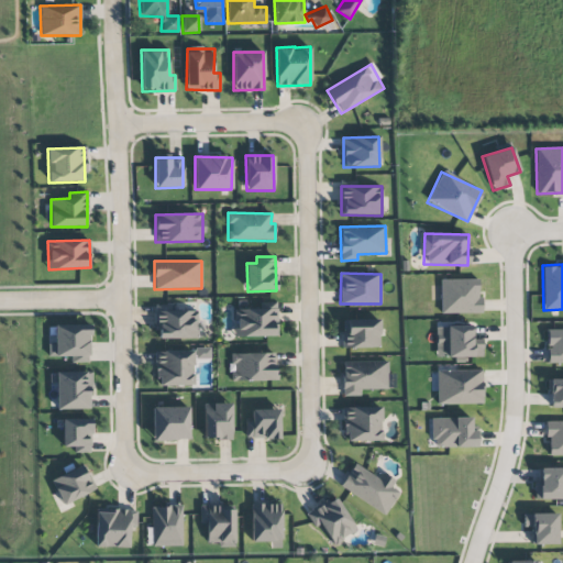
[(441,313),(479,313),(479,279),(440,279),(441,313)]
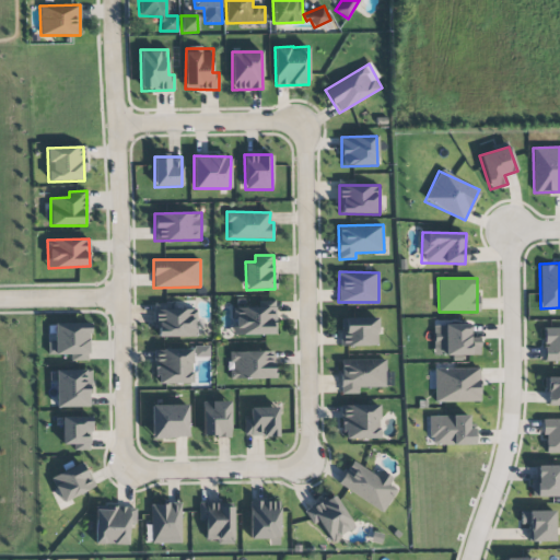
[(233,335),(276,335),(275,301),(258,301),(258,307),(232,308),(233,335)]
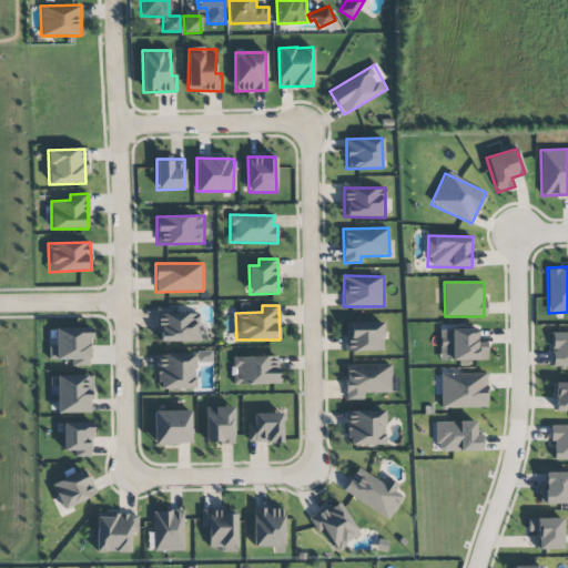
[(155,342),(199,342),(200,311),(156,310),(155,342)]
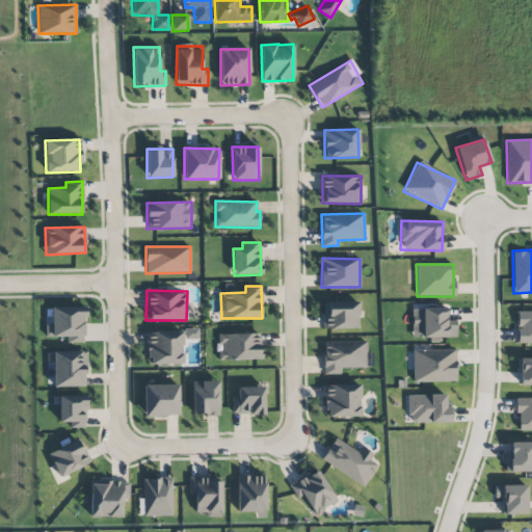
[(323,328),(358,328),(358,301),(322,302),(323,328)]
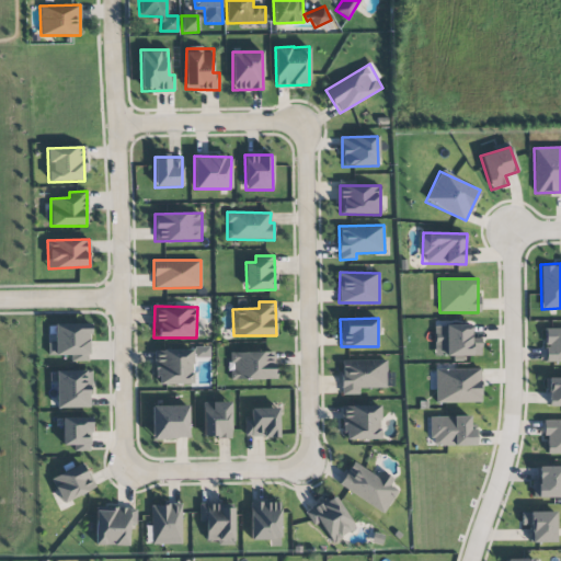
[(89,324),(54,324),(54,343),(48,343),(48,355),(71,355),(71,362),(90,361),(89,324)]
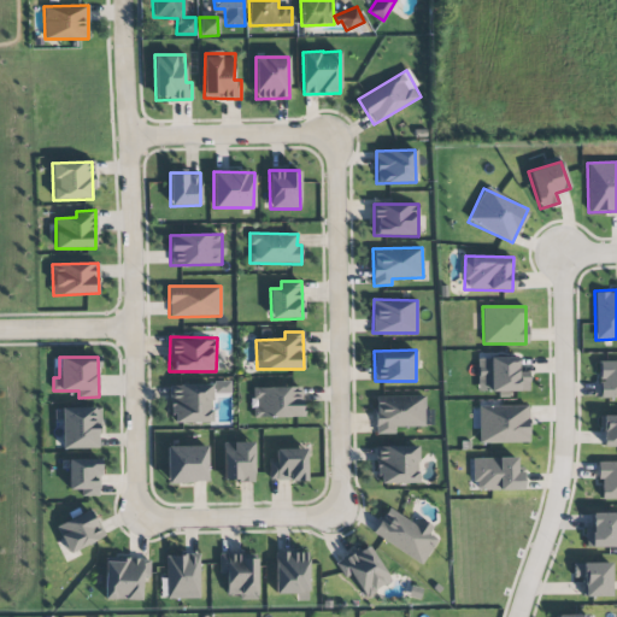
[(477,392),(529,392),(528,371),(518,371),(518,357),(477,358),(477,392)]
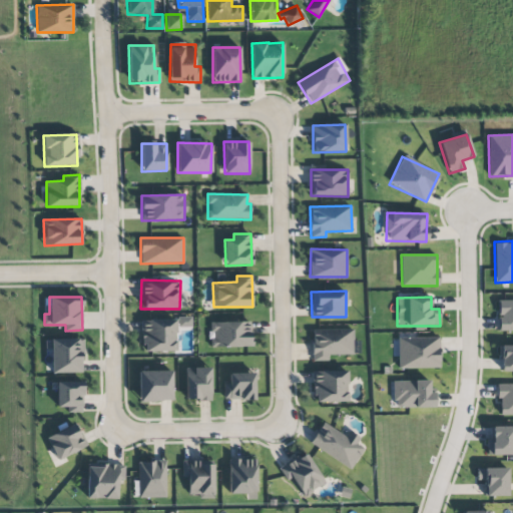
[(512,300),(498,300),(498,331),(512,330),(512,300)]
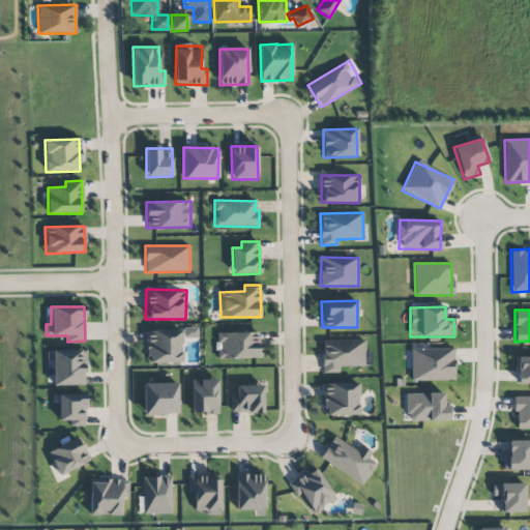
[(146,330),(147,363),(183,362),(182,339),(198,337),(198,328),(146,330)]
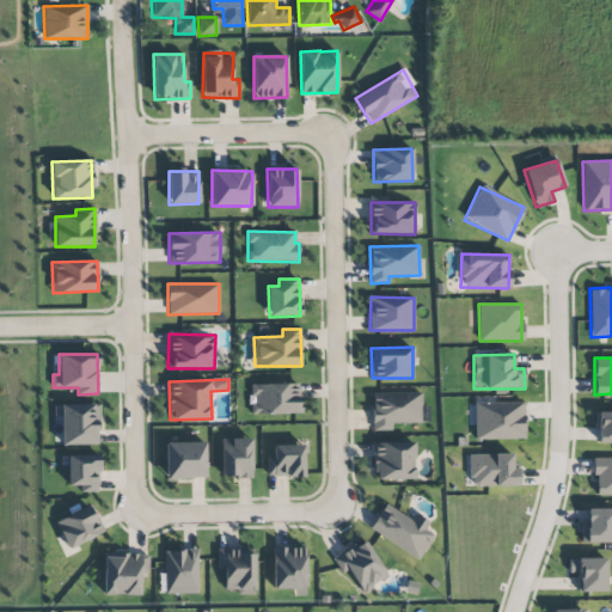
[(300,384),(251,384),(251,415),(300,414),(300,384)]
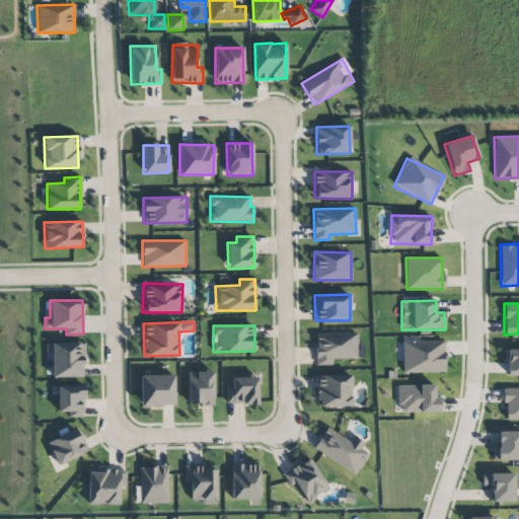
[(358,359),(357,334),(315,334),(316,365),(332,365),(332,359),(358,359)]
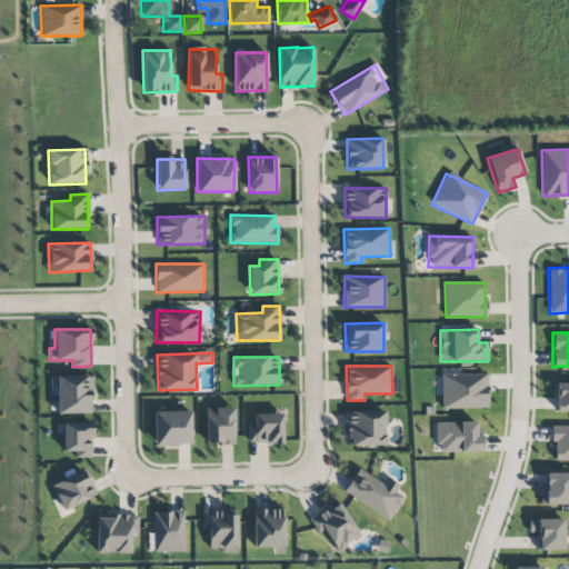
[(487,373),(441,375),(441,409),(488,408),(487,373)]
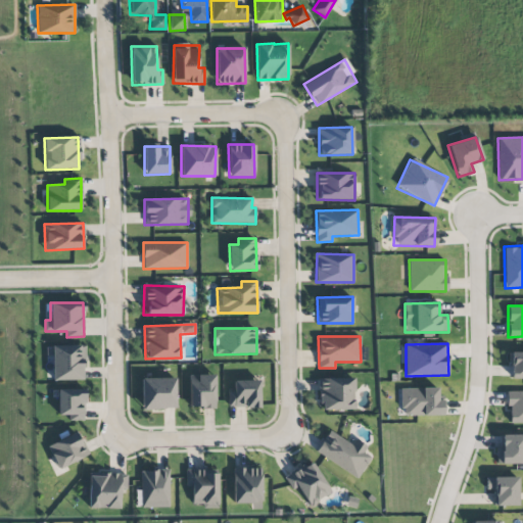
[(84,345),(50,346),(51,380),(84,380),(84,345)]
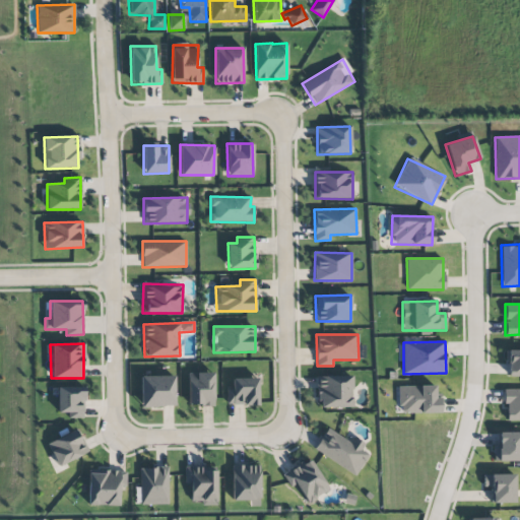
[(188,373),(189,406),(214,405),(213,373),(188,373)]
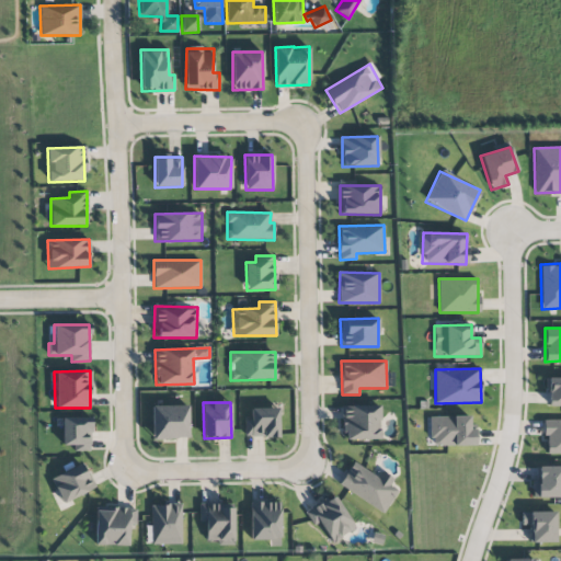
[(151,405),(152,439),(189,438),(187,405),(151,405)]
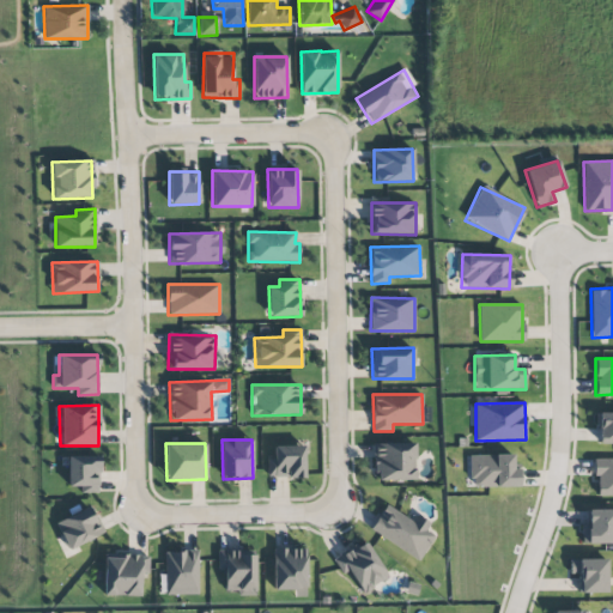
[(414,443),(374,443),(375,481),(416,480),(414,443)]
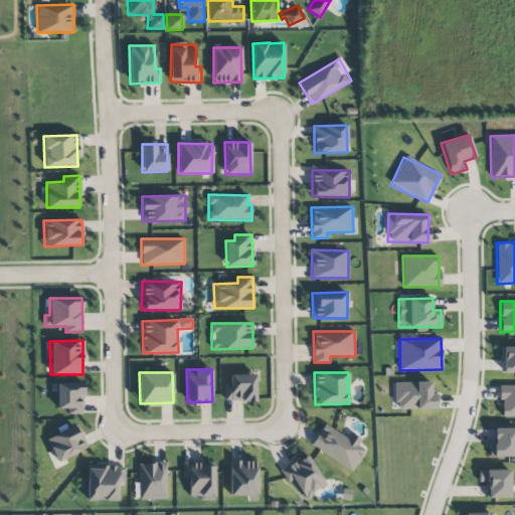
[(255,401),(255,375),(230,374),(230,385),(225,385),(224,401),(255,401)]
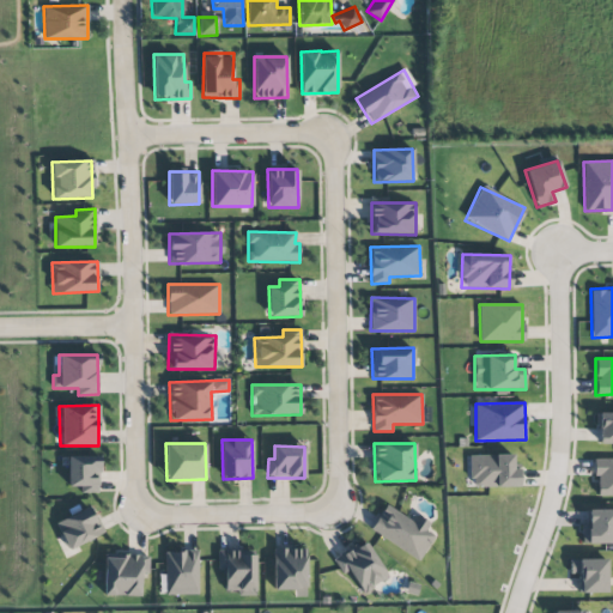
[(519,487),(519,468),(513,468),(513,455),(471,455),(471,487),(519,487)]
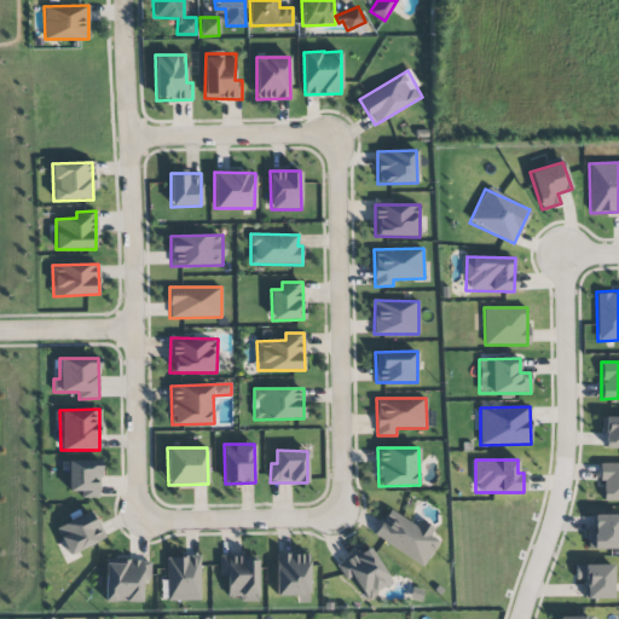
[(102,461),(69,461),(68,491),(80,492),(80,498),(100,498),(102,461)]
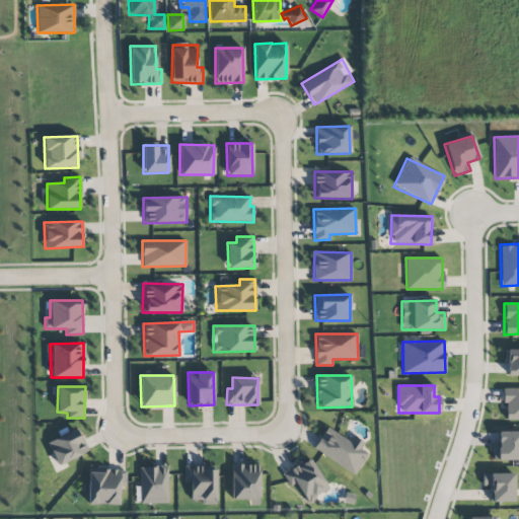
[(518,420),(518,388),(502,388),(502,402),(506,402),(506,420),(518,420)]
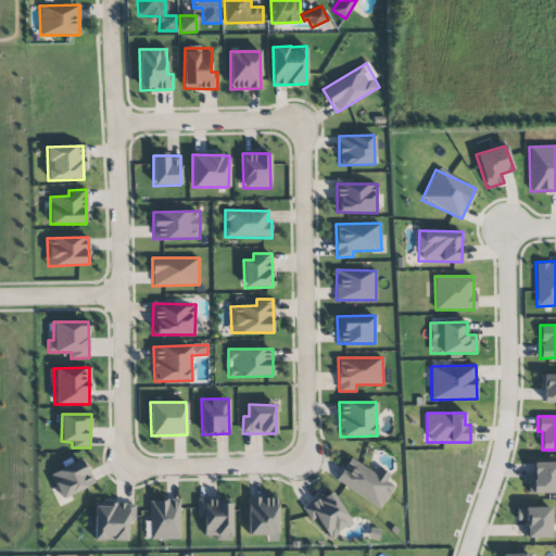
[(382,508),(395,481),(349,456),(335,483),(382,508)]
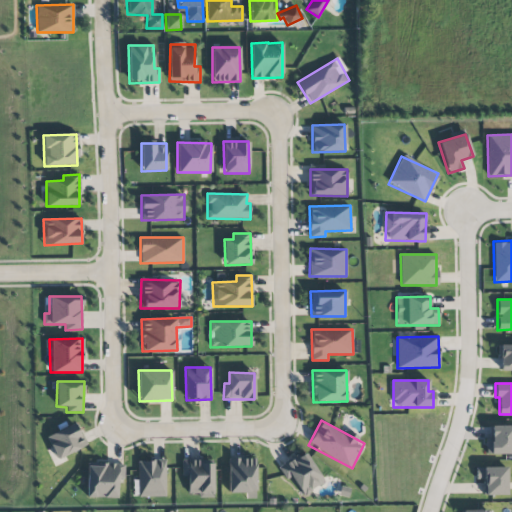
[(55,458),(85,448),(77,424),(47,434),(55,458)]
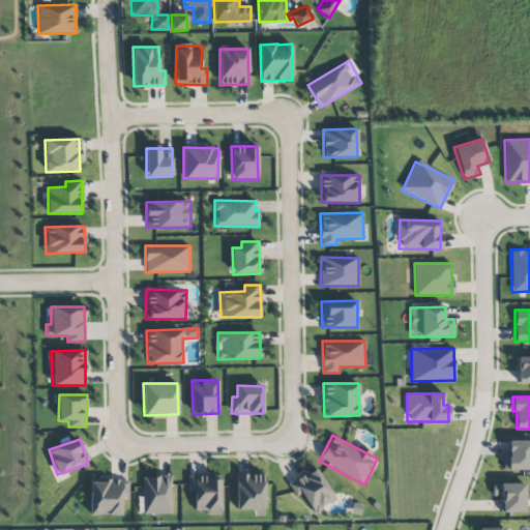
[(503,470),(529,469),(529,440),(507,440),(507,455),(503,455),(503,470)]
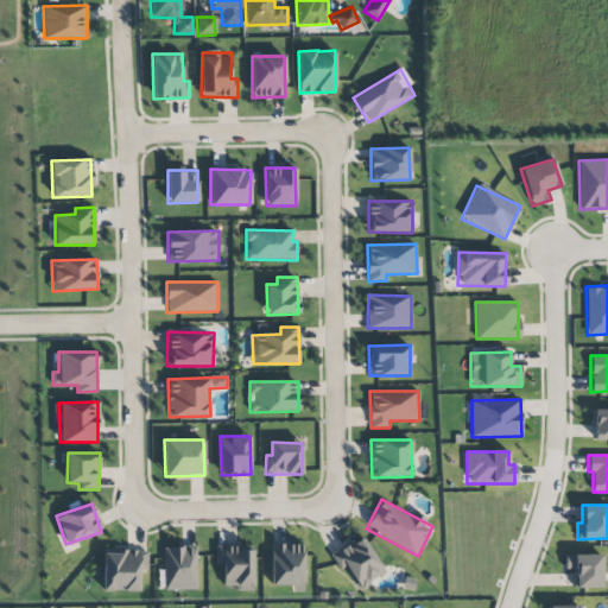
[(329,555),(340,570),(344,567),(361,589),(385,571),(361,538),(352,544),(349,540),(329,555)]
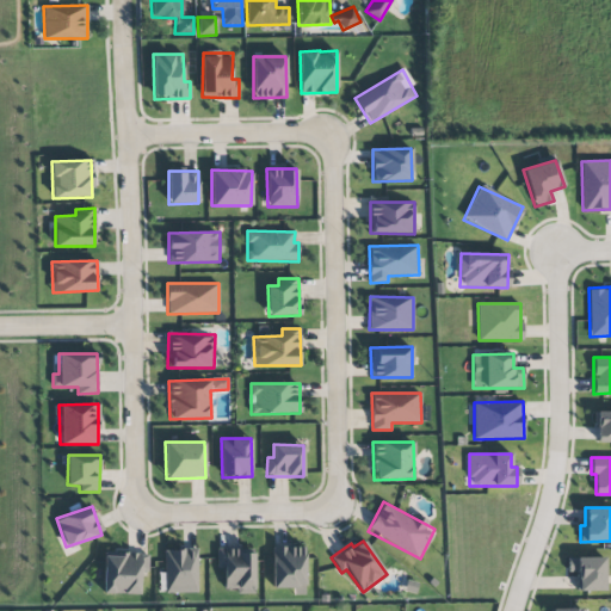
[(294,594),(304,594),(306,548),(273,547),(272,587),(294,588),(294,594)]
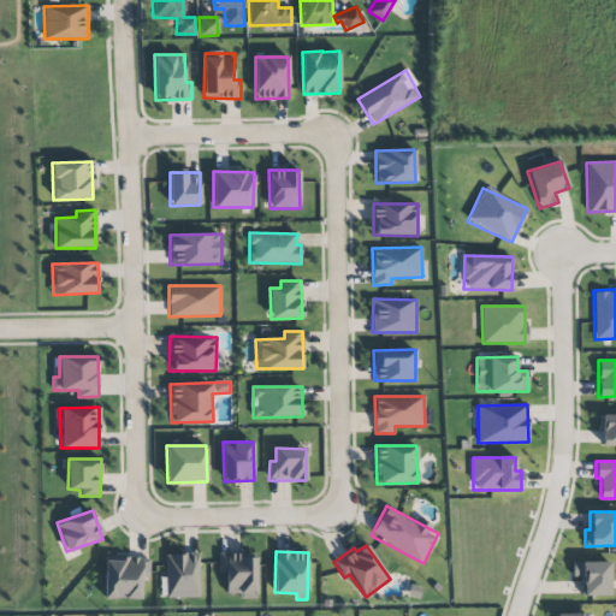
[(256,552),(219,554),(219,573),(225,573),(226,594),(238,593),(238,599),(256,598),(256,552)]
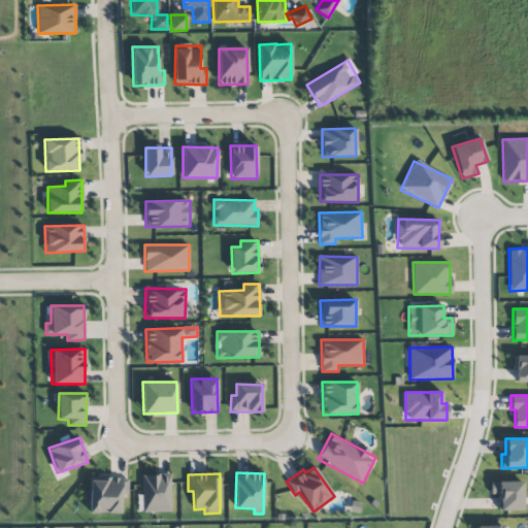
[(170,474),(141,475),(142,513),(171,512),(170,474)]
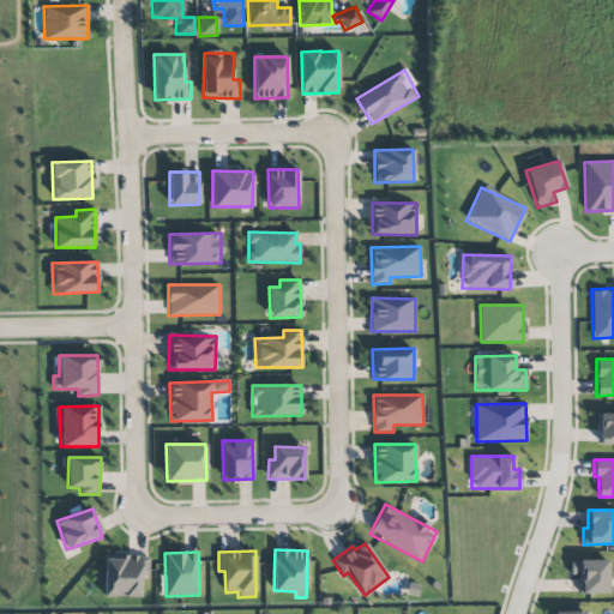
[(103,596),(140,597),(142,579),(149,579),(149,557),(104,555),(103,596)]
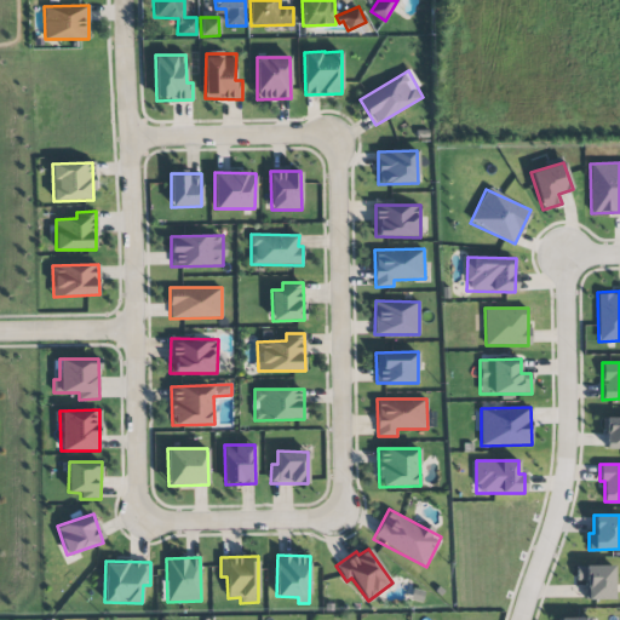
[(614,566),(575,567),(575,580),(585,580),(585,600),(614,600),(614,566)]
